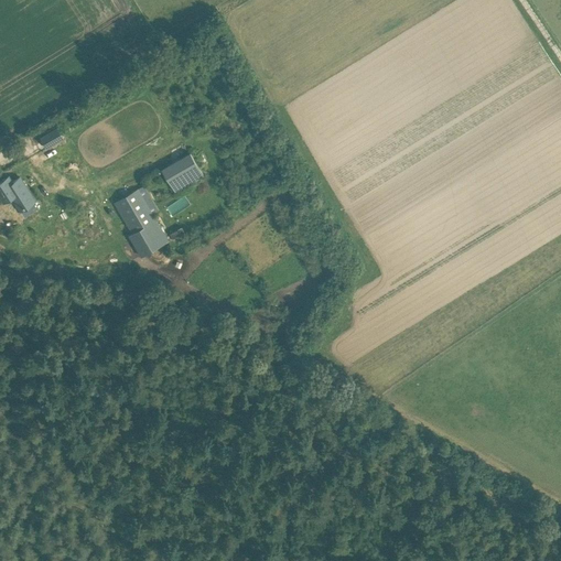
[(39,140),(44,150),(61,140),(54,131),(39,140)]
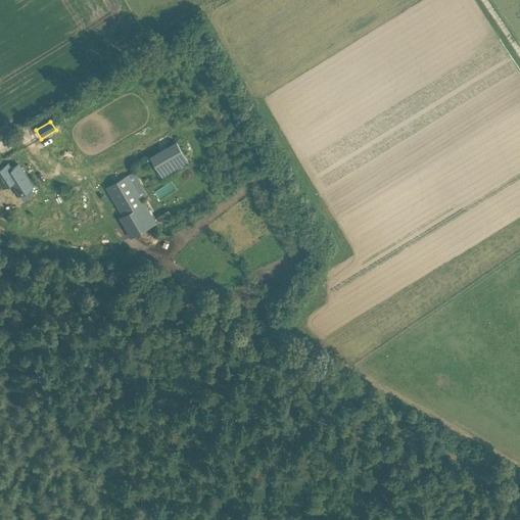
[(149,157),(161,180),(187,166),(175,143),(149,157)]
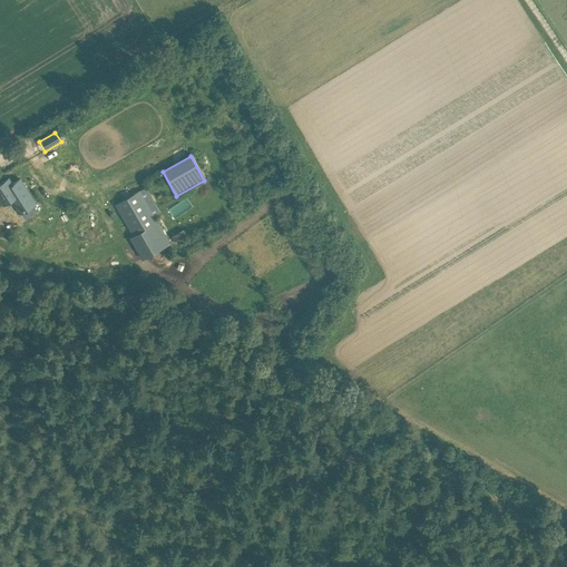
[(9,201),(17,214),(31,204),(17,182),(10,187),(6,181),(0,184),(0,203),(1,205),(9,201)]
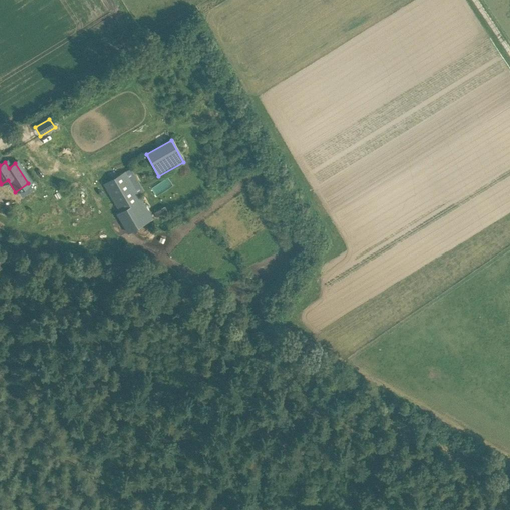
[(101,186),(117,213),(115,215),(126,234),(151,220),(136,195),(141,193),(128,170),(101,186)]
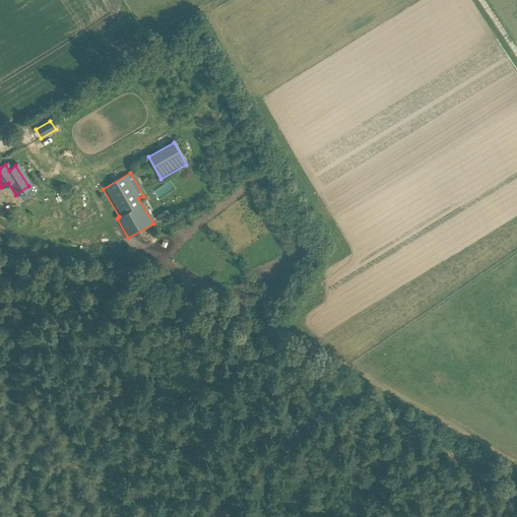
[(46,223),(51,231),(56,228),(51,220),(46,223)]
